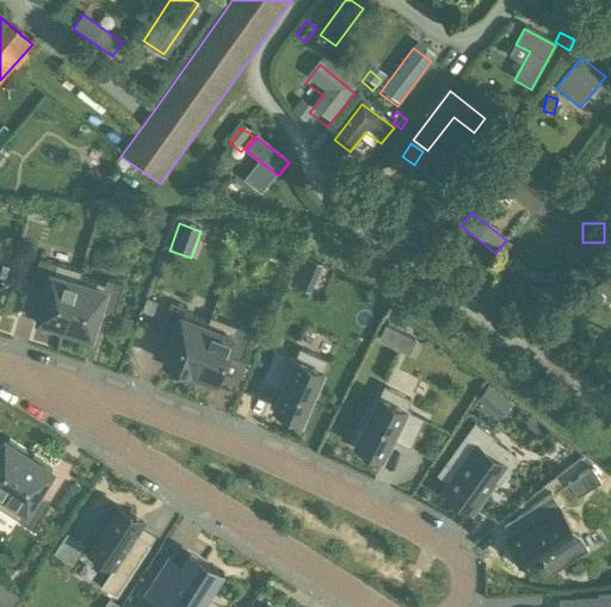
[(0,279),(7,283),(16,254),(0,249),(0,279)]
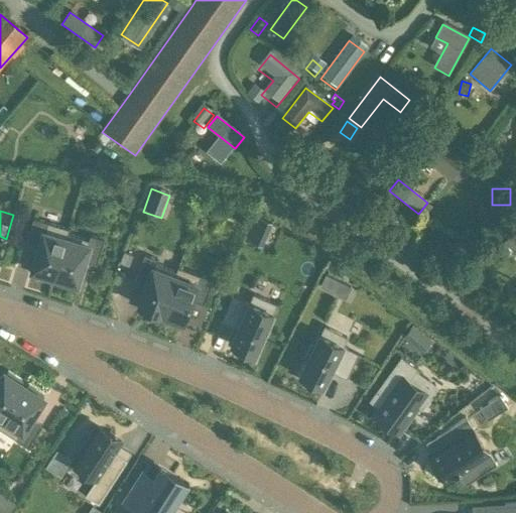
[(256,219),(247,241),(261,247),(271,225),(256,219)]
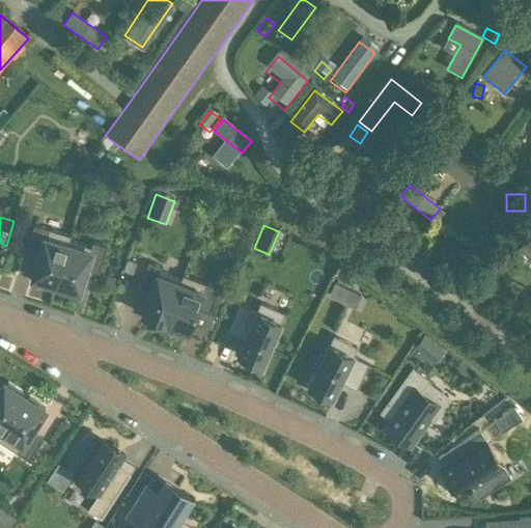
[(71,238),(34,227),(26,252),(39,256),(32,280),(35,281),(34,284),(51,289),(51,286),(55,287),(71,238)]
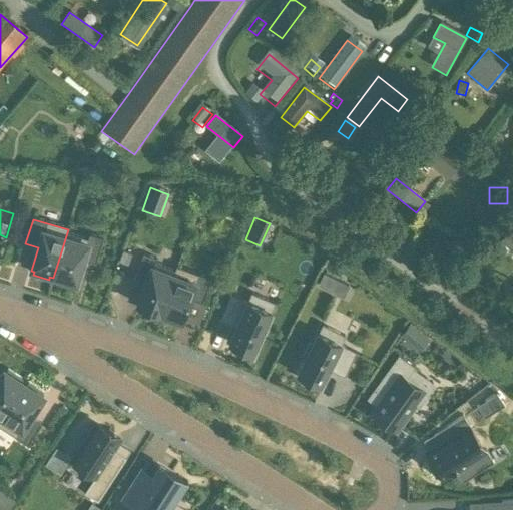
[(512,225),(501,242),(512,251),(512,225)]
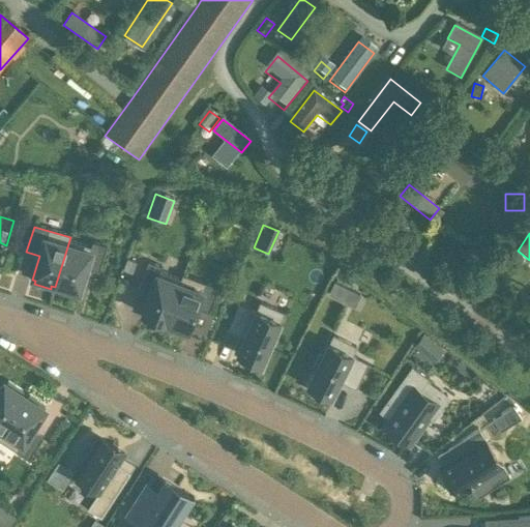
[(91,249),(68,242),(55,287),(59,288),(59,291),(75,296),(76,293),(79,294),(86,270),(98,273),(107,249),(92,244),(91,249)]
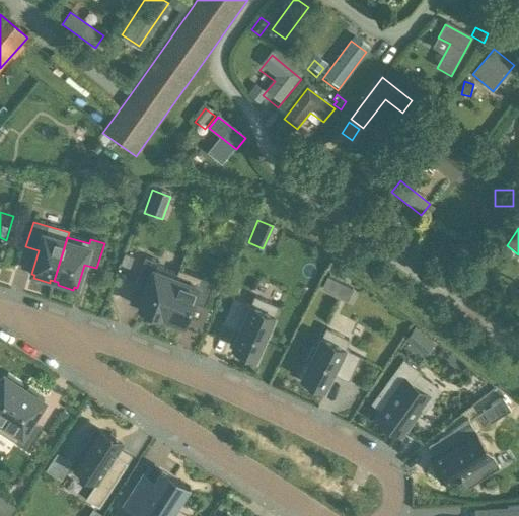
[(125,256),(121,268),(130,271),(134,260),(125,256)]
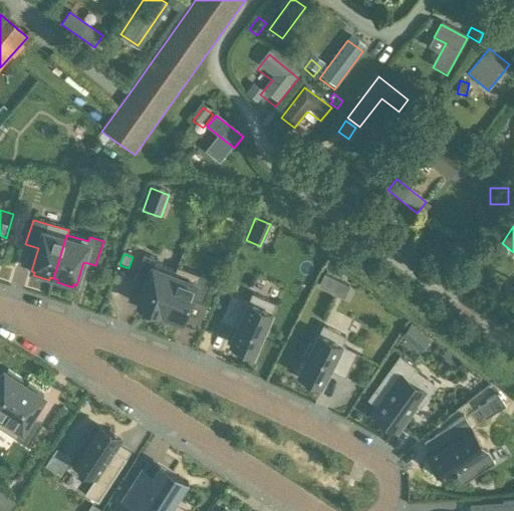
[(157,261),(144,256),(135,279),(147,284),(138,306),(142,308),(141,311),(156,317),(157,314),(160,315),(176,273),(155,265),(157,261)]
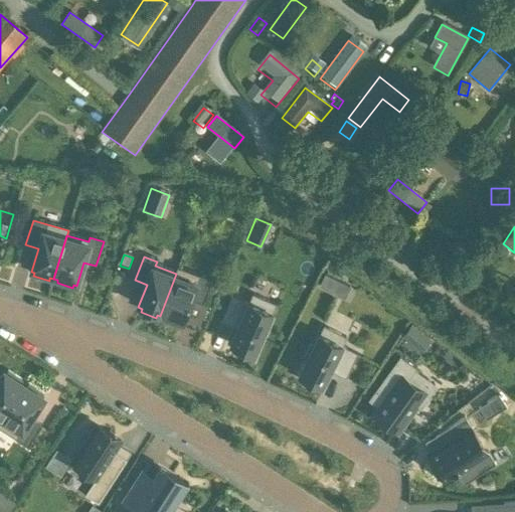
[(483,277),(491,267),(482,260),(474,271),(483,277)]
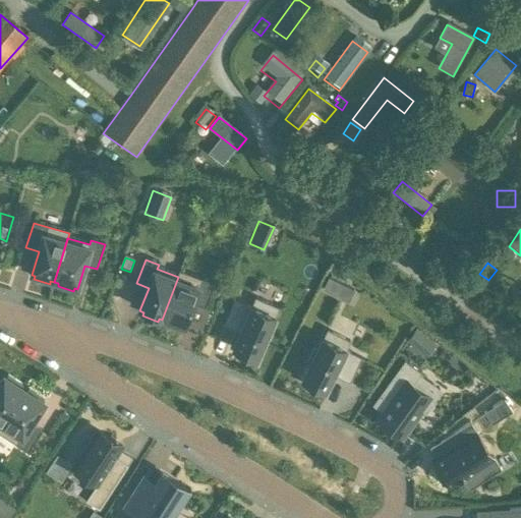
[(214,285),(180,272),(178,277),(162,320),(166,321),(165,324),(181,330),(182,327),(185,328),(193,305),(206,309),(214,285)]
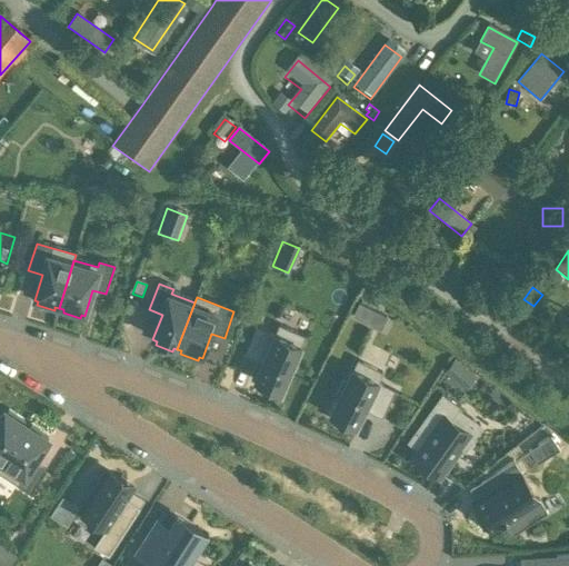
[(385,318),(360,306),(353,318),(378,330),(385,318)]
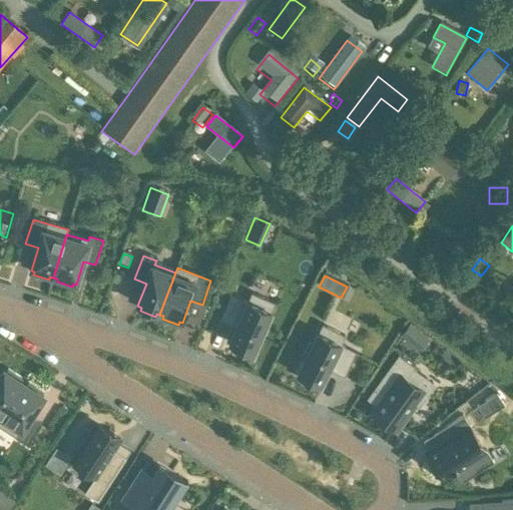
[(266,326),(271,314),(230,297),(219,323),(236,330),(229,346),(239,350),(238,353),(249,358),(250,355),(252,356),(259,340),(262,341),(268,327),(266,326)]
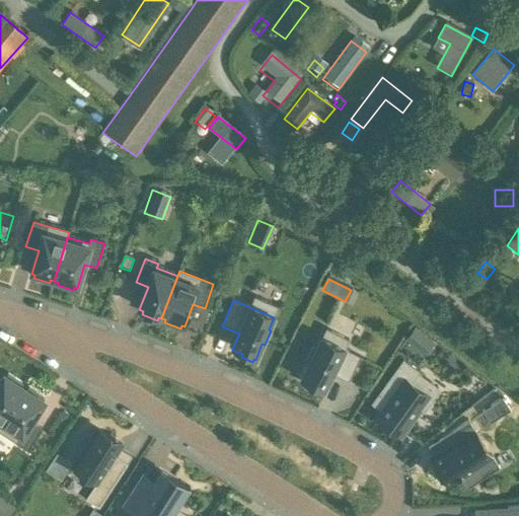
[(349,341),(326,329),(315,350),(313,349),(306,363),(309,364),(301,379),(303,380),(301,383),(312,388),(314,385),(323,390),(332,374),(337,376),(337,377),(348,383),(361,358),(349,352),(345,350),(349,341)]
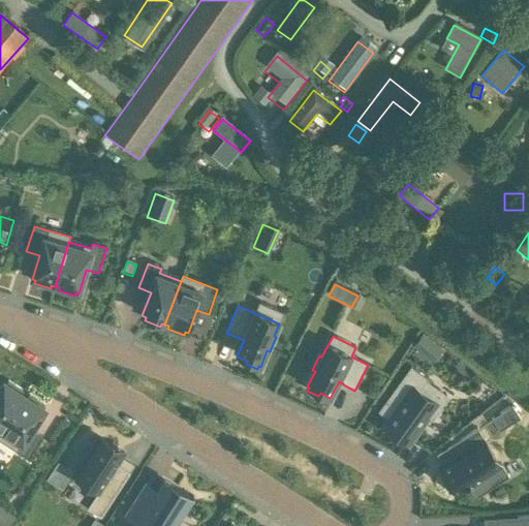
[(435,364),(442,353),(421,339),(414,348),(435,364)]
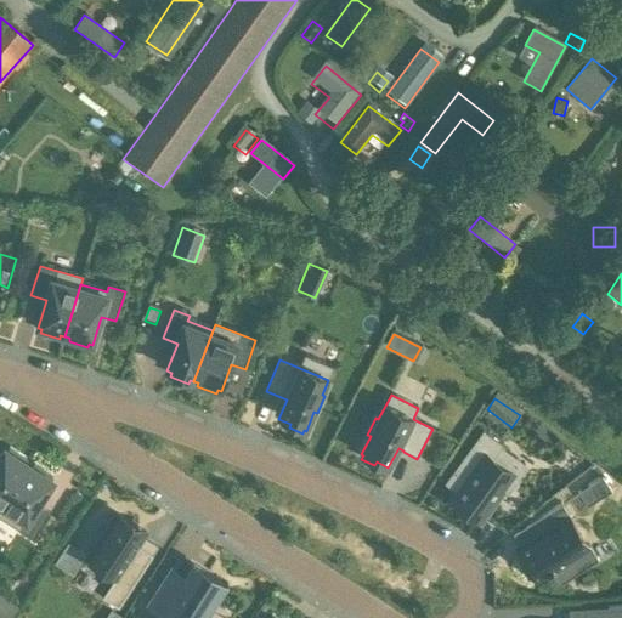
[(457,494),(452,503),(480,523),(504,489),(508,492),(524,470),(501,453),(504,448),(484,434),(445,486),(457,494)]
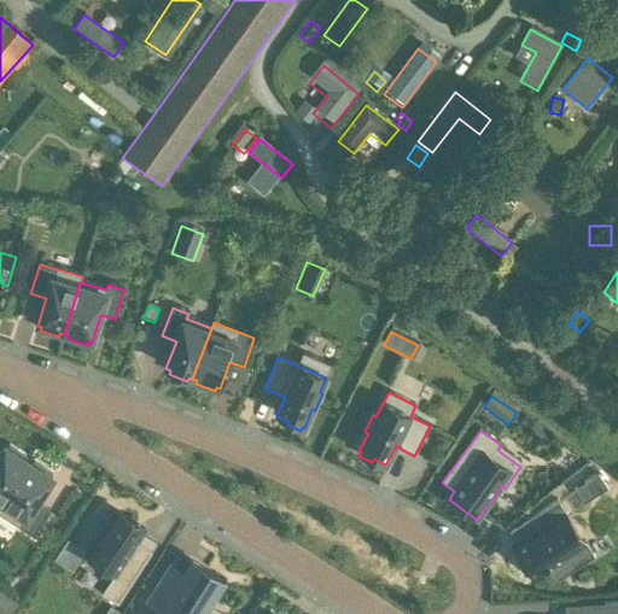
[(9,450),(5,448),(0,455),(0,506),(29,463),(25,461),(27,457),(10,446),(9,450)]
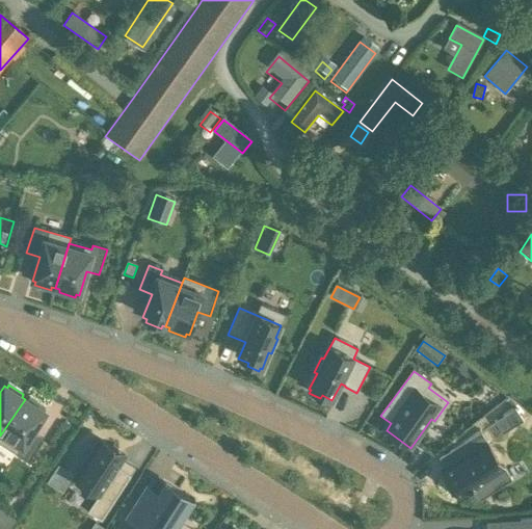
[(28,401),(25,399),(0,435),(0,445),(29,464),(43,441),(32,433),(46,413),(43,411),(45,407),(30,398),(28,401)]
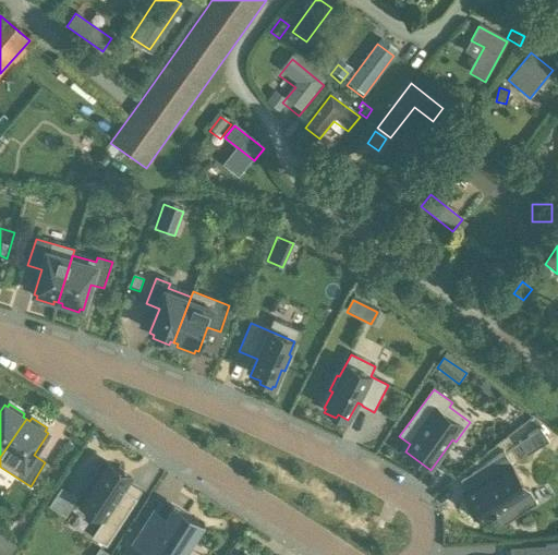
[(526,457),(548,443),(548,442),(546,444),(538,433),(541,432),(541,431),(518,444),(526,457)]
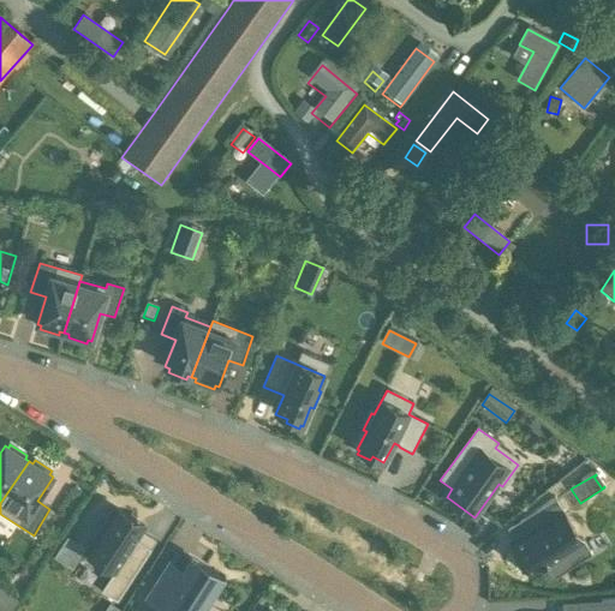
[(583,545),(562,515),(565,514),(555,499),(519,523),(526,537),(515,544),(512,546),(515,552),(531,576),(529,577),(530,579),(543,569),(545,574),(549,571),(550,570),(548,567),(583,545)]
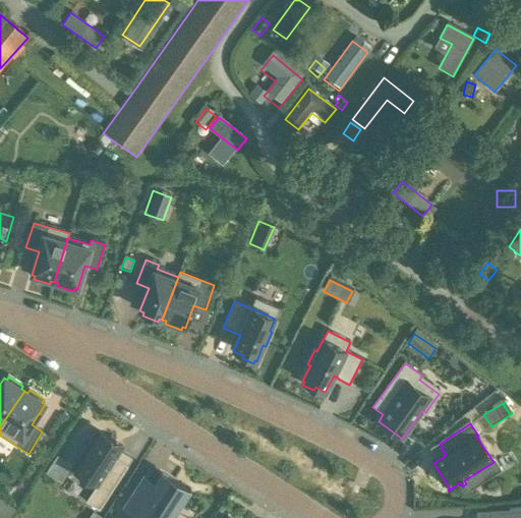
[(85,436),(68,463),(74,466),(72,469),(97,484),(85,502),(99,511),(127,466),(115,459),(122,449),(96,432),(91,440),(85,436)]
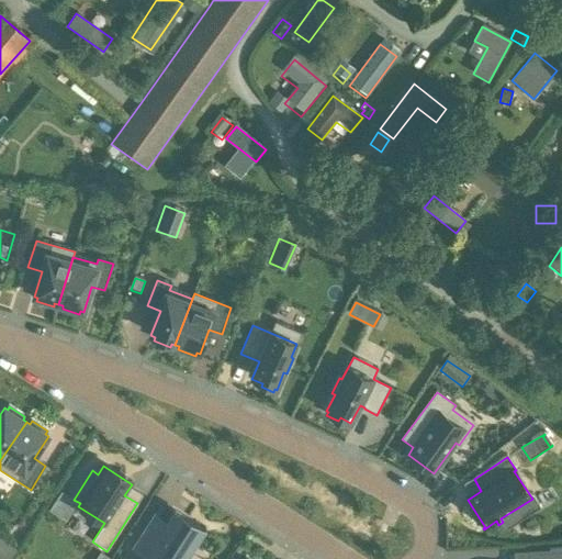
[(144,557),(143,558),(188,558),(192,550),(193,550),(205,532),(179,515),(179,516),(172,512),(155,539),(143,530),(132,549),(144,557)]
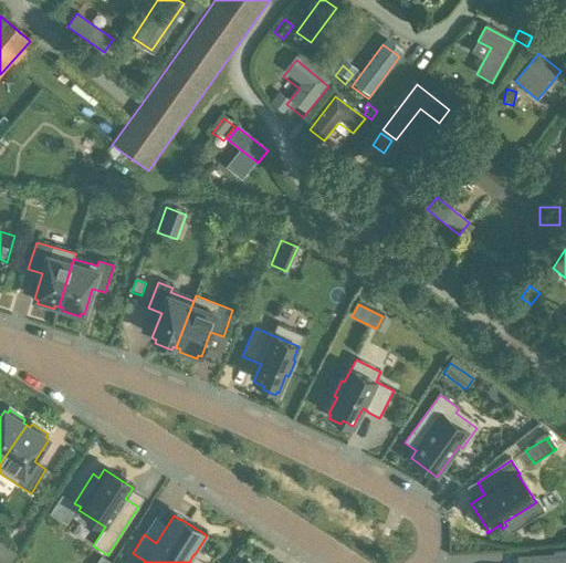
[(565,562),(565,552),(531,555),(530,562),(565,562)]
